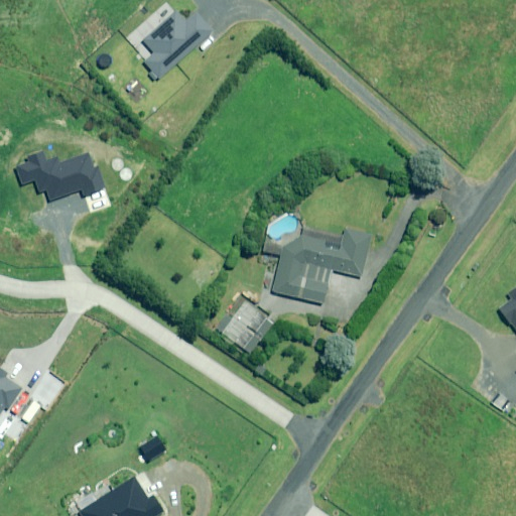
[(185,23),(175,12),(143,40),(154,53),(145,61),(158,78),(212,31),(197,13),(185,23)]
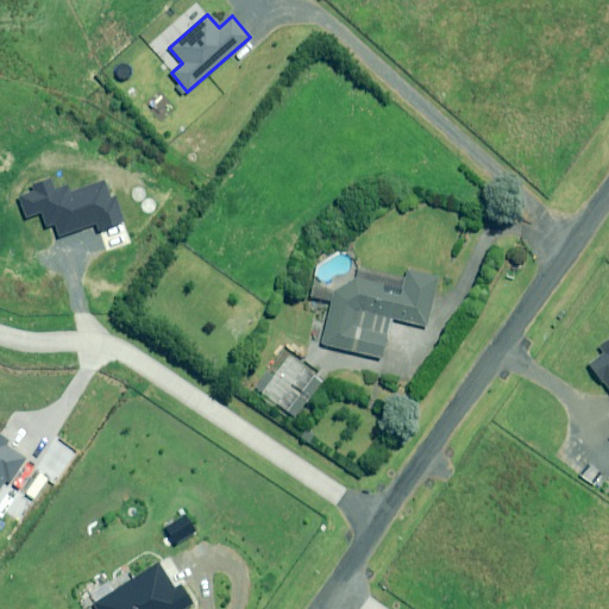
[(438,276),(407,269),(405,281),(357,269),(356,278),(334,292),(313,286),(309,297),(331,302),(321,344),(381,358),(390,319),(426,327),(438,276)]
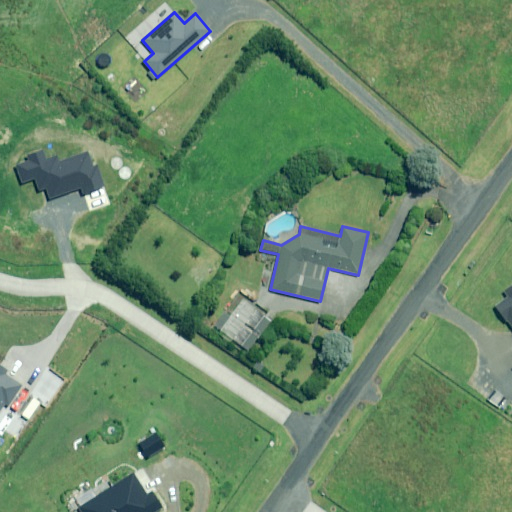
[(511,285),(503,292),(507,297),(495,306),(511,329),(511,285)]
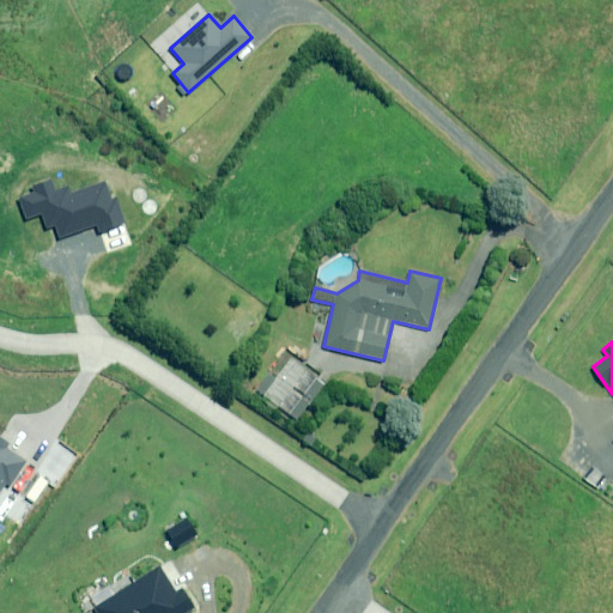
[(256,392),(296,420),(325,384),(287,353),(256,392)]
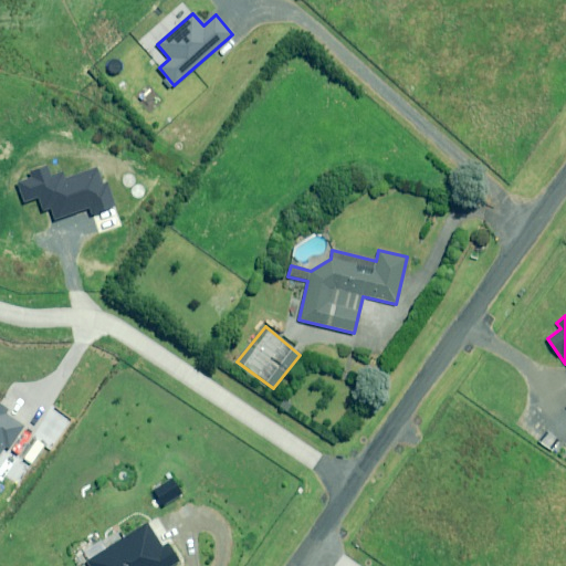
[(163,547),(148,525),(87,563),(88,565),(169,565),(179,561),(168,544),(163,547)]
